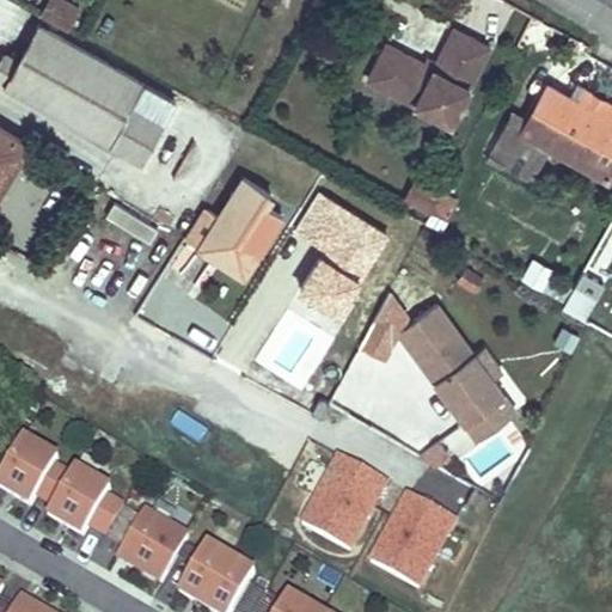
[(65,0),(55,0),(48,14),(71,28),(80,8),(65,0)]
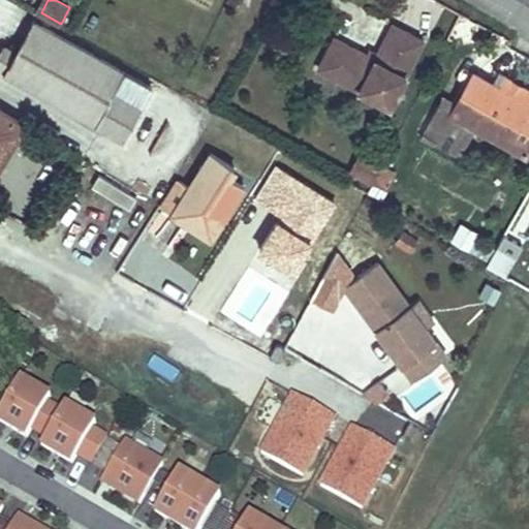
[(6,43),(0,55),(0,65),(126,138),(146,104),(116,88),(126,69),(36,18),(17,50),(6,43)]
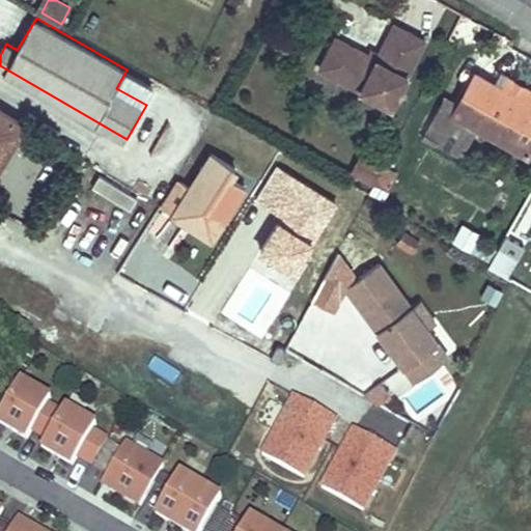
[(400,109),(434,44),(401,27),(387,56),(384,61),(375,57),(343,40),(328,72),(400,109)]
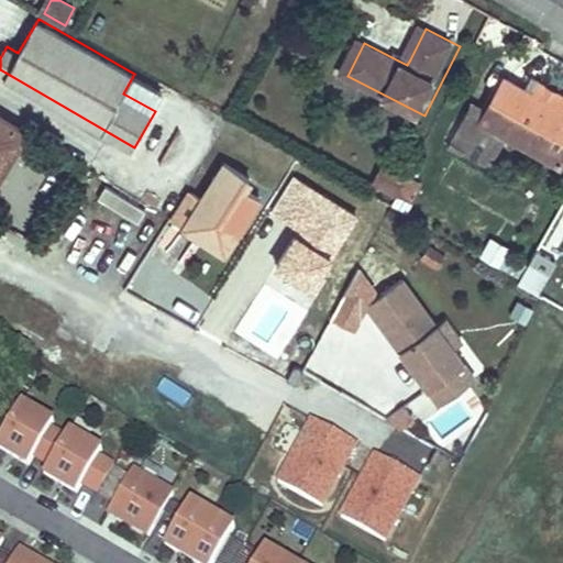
[(410,59),(401,55),(398,61),(407,65),(410,59)]
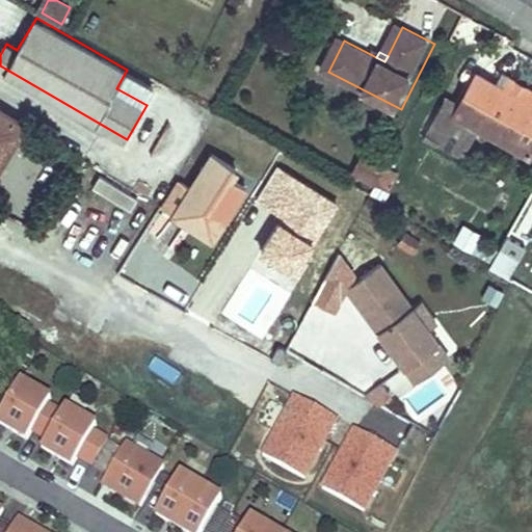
[(436,104),(420,133),(452,152),(469,122),(523,152),(531,133),(531,106),(470,72),(449,110),(436,104)]
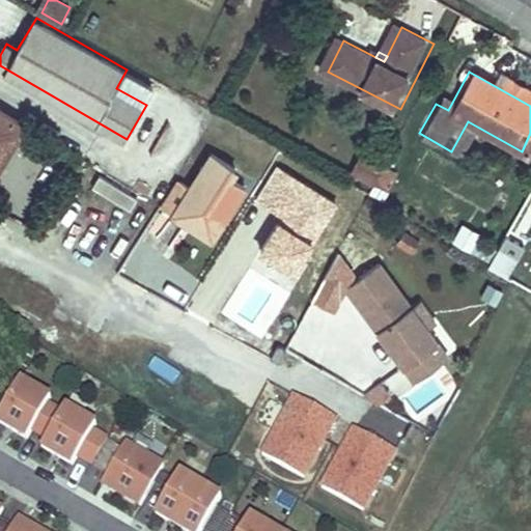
[(0,107),(0,160),(24,121),(0,107)]
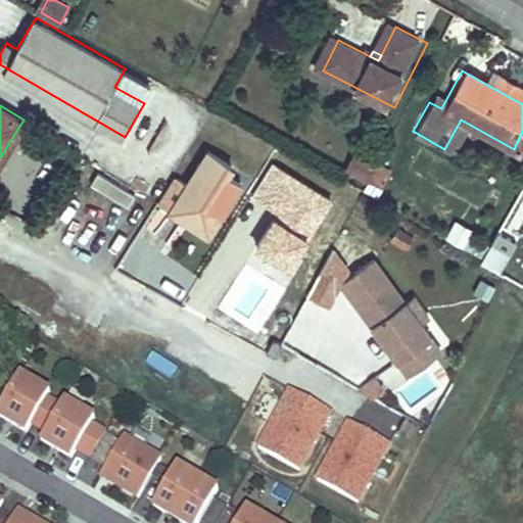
[(204,154),(167,215),(206,240),(219,222),(212,218),(239,176),(204,154)]
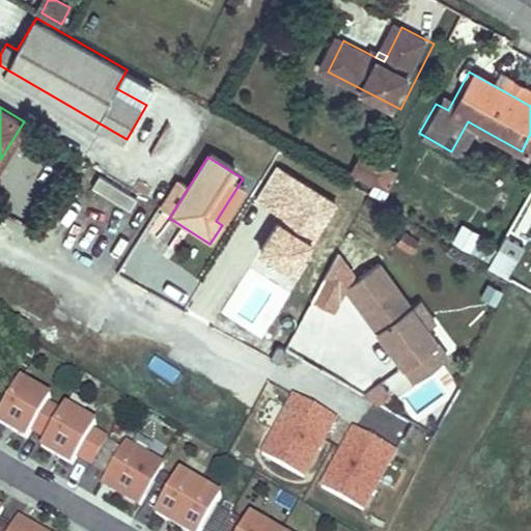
[(382,192),(391,173),(368,162),(359,180),(382,192)]
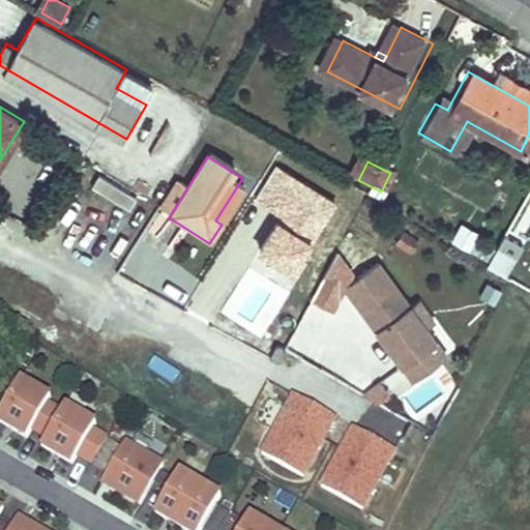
[(339,204),(277,167),(256,202),(281,217),(260,252),(296,273),(339,204)]
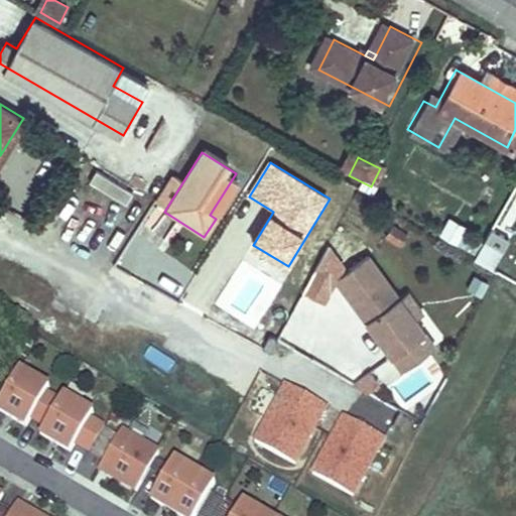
[(96,169),(88,183),(125,205),(133,191),(96,169)]
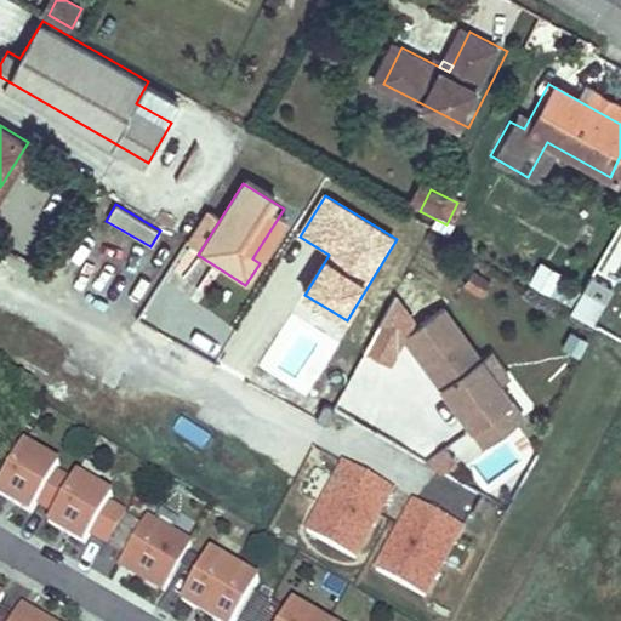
[(562,277),(541,266),(529,286),(550,297),(562,277)]
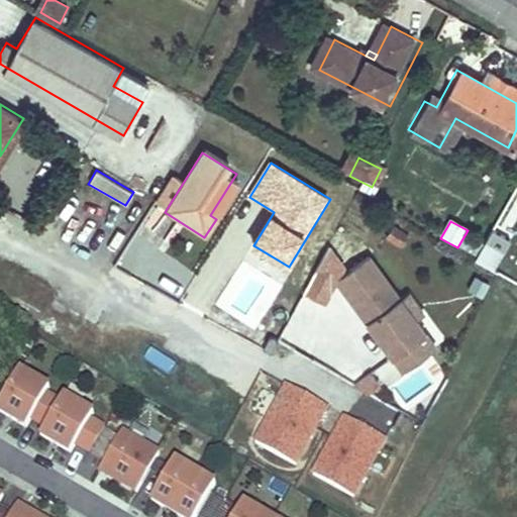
[(406,237),(393,228),(387,238),(400,247),(406,237)]
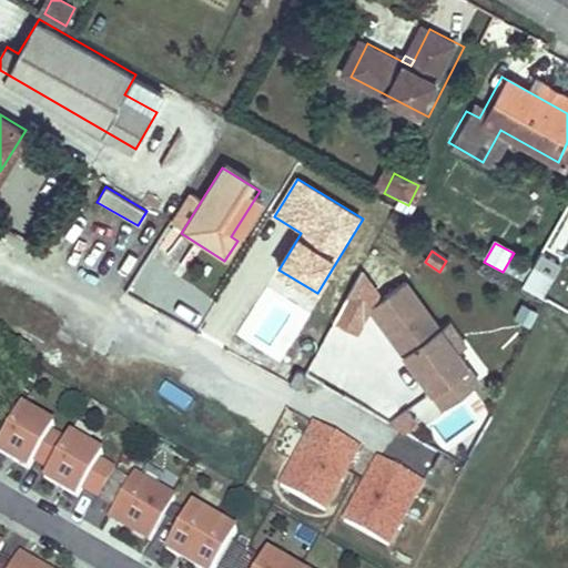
[(563,270),(543,256),(521,288),(541,302),(563,270)]
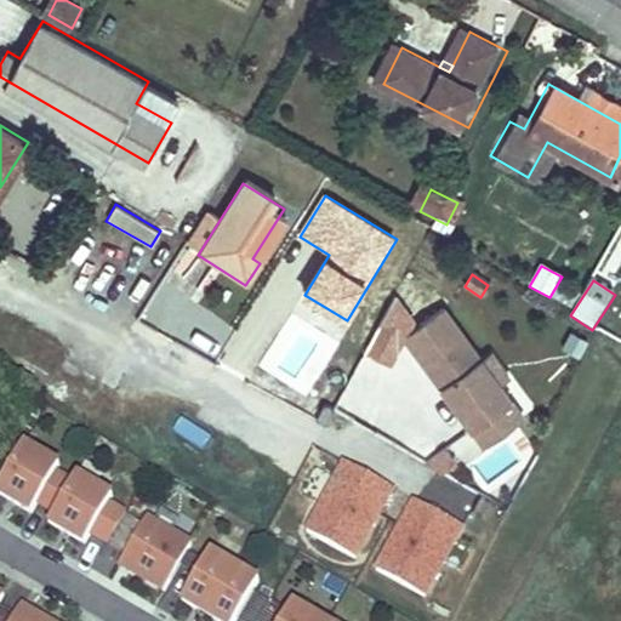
[(482,360),(444,309),(405,337),(434,377),(439,374),(448,385),(443,388),(474,432),(513,403),(500,386),(482,360)]
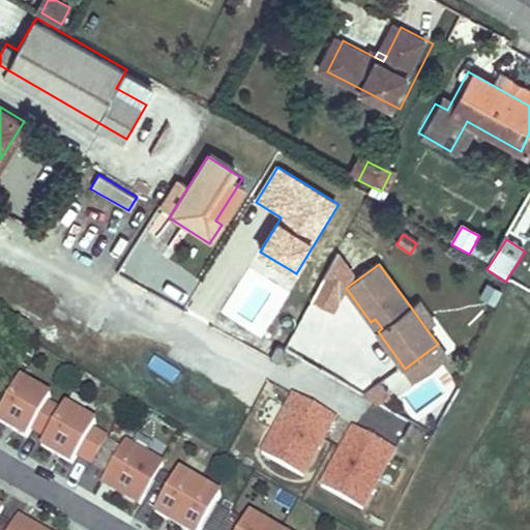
[(502,294),(488,286),(478,300),(494,308),(502,294)]
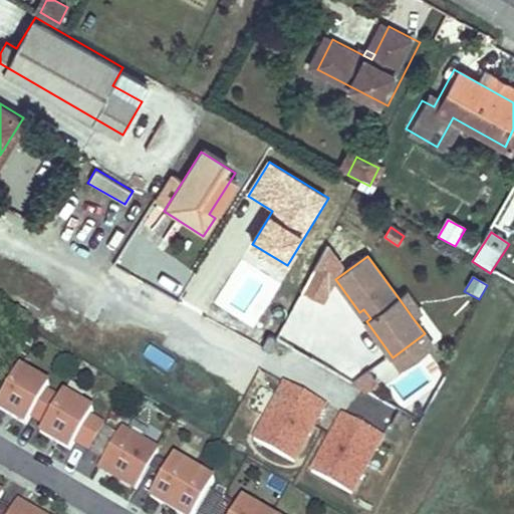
[(422,313),(408,292),(399,298),(414,319),(422,313)]
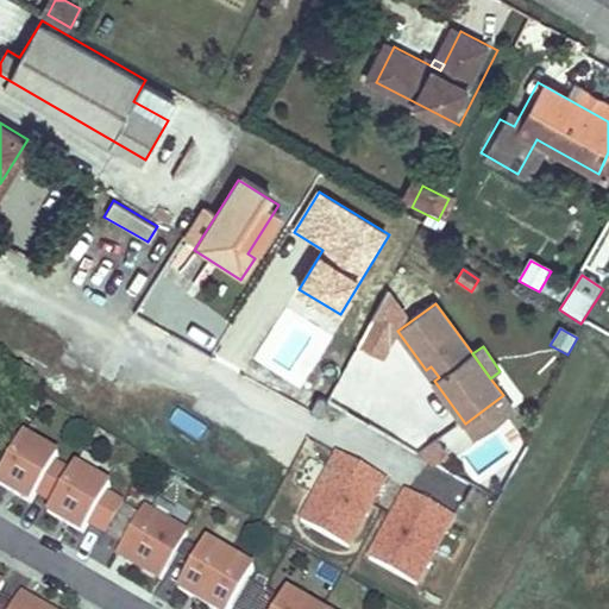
[(431,366),(426,370),(434,381),(439,377),(431,366)]
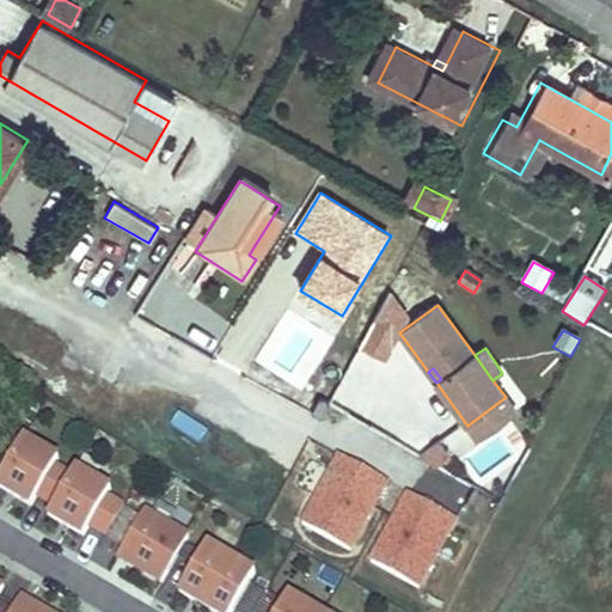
[(478,441),(516,412),(506,397),(467,426),(478,441)]
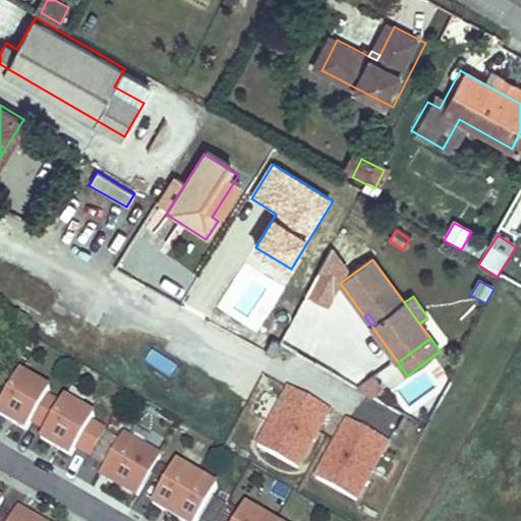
[(109,426),(94,418),(98,412),(67,395),(63,401),(49,393),(52,387),(21,370),(0,408),(0,410),(30,427),(35,418),(49,426),(45,436),(75,453),(79,444),(95,452),(109,426)]
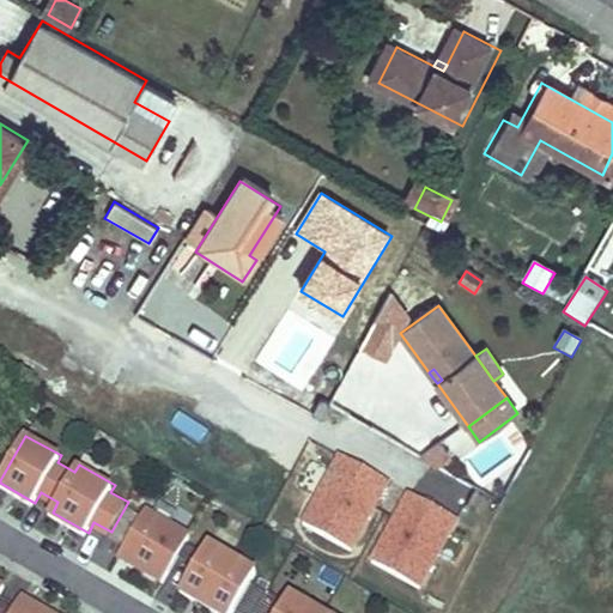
[(454,460),(442,444),(424,459),(442,469),(454,460)]
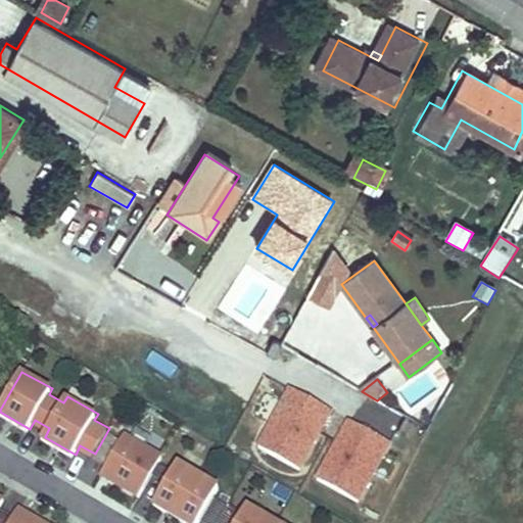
[(329,410),(287,388),(256,448),(298,469),(329,410)]
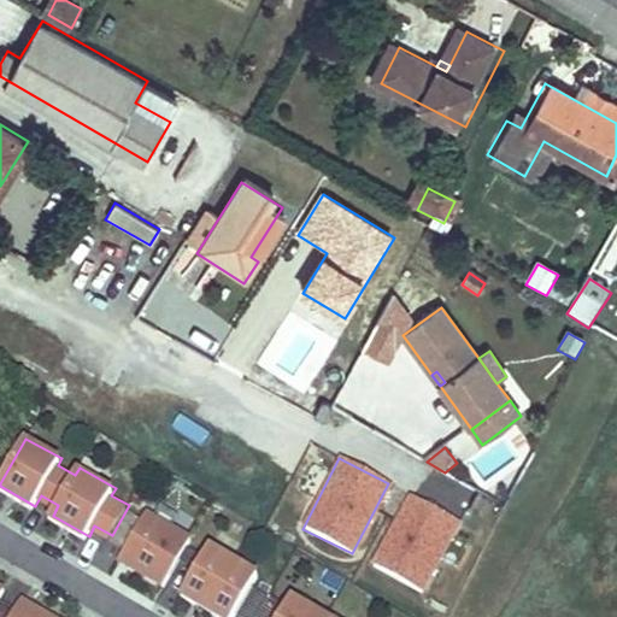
[(460,522),(407,497),(371,568),(424,594),(460,522)]
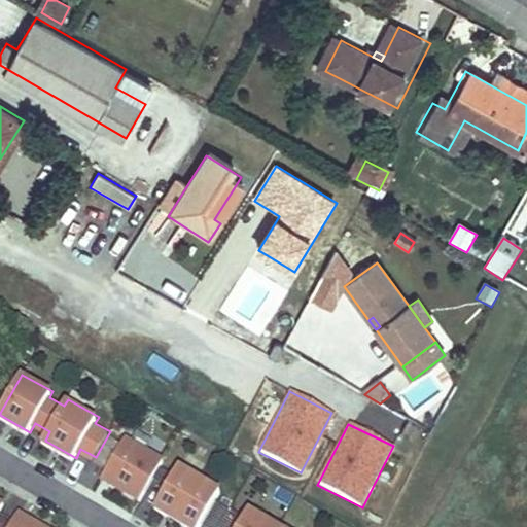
[(144,496),(167,456),(128,434),(105,475),(144,496)]
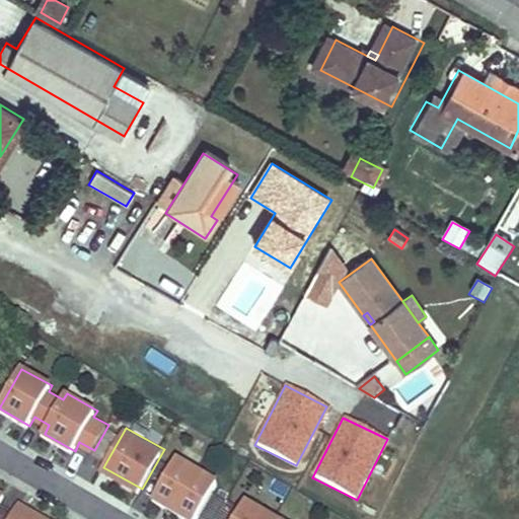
[(197,518),(198,518),(221,478),(179,455),(156,497),(197,518)]
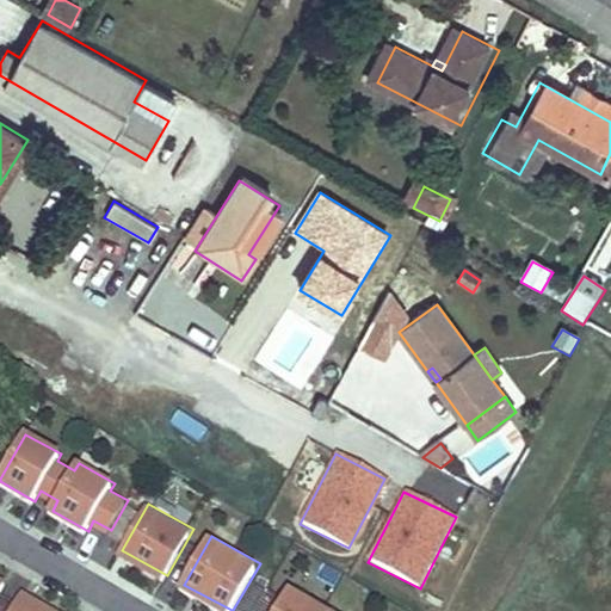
[(0,603),(11,584),(0,576),(0,603)]
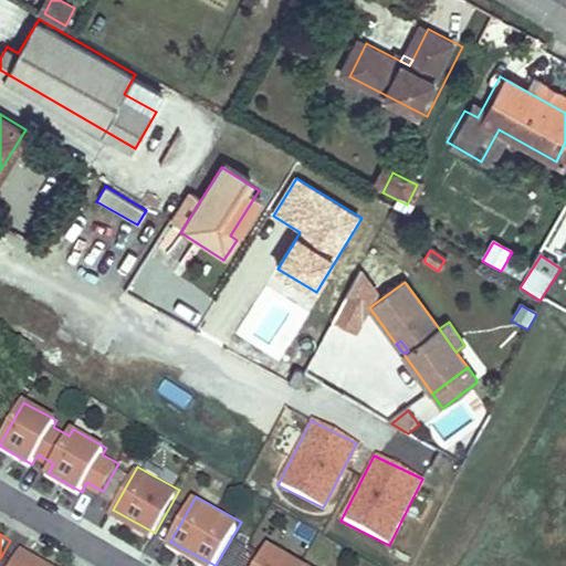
[(315,565),(271,542),(257,565),(315,565)]
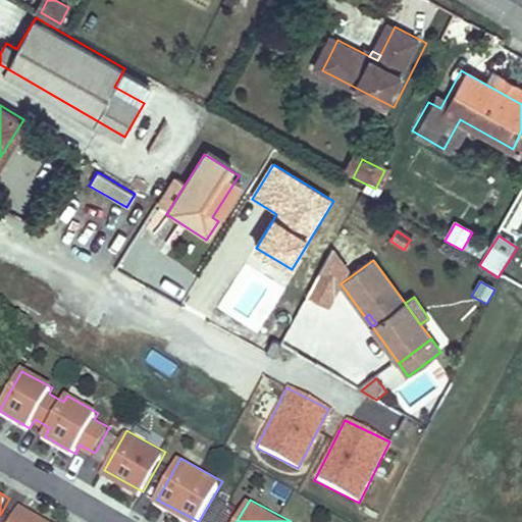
[(52,521),(24,507),(15,521),(52,521)]
